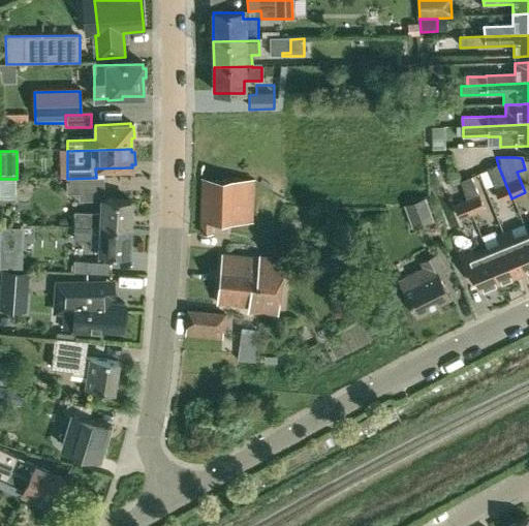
[(499,204),(511,198),(498,165),(487,171),(499,204)]
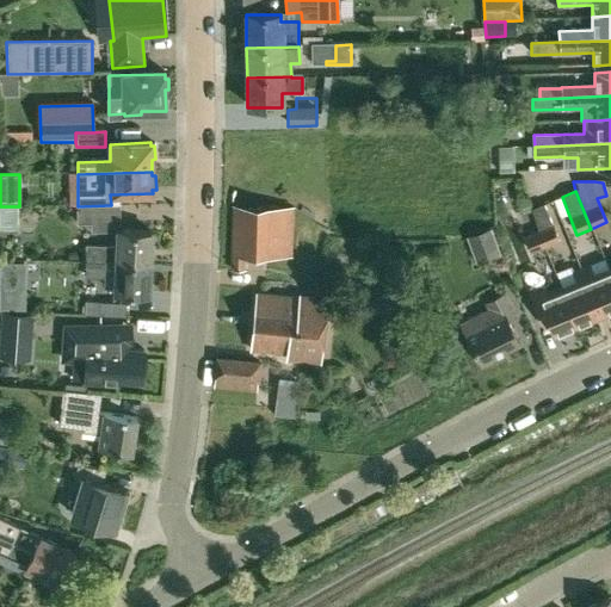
[(121,206),(111,205),(78,206),(76,225),(121,224),(121,206)]
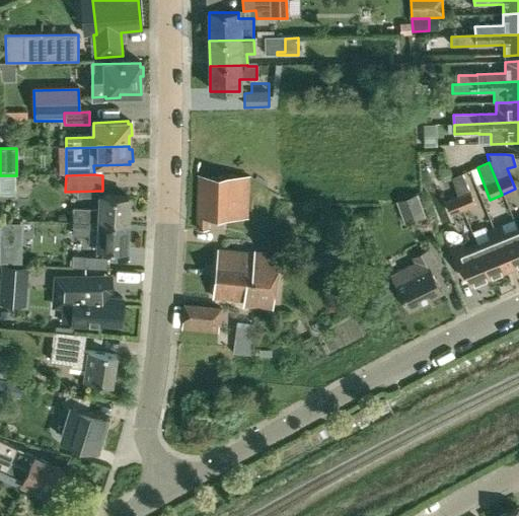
[(456,198),(461,211),(474,206),(469,192),(462,174),(451,178),(456,197),(455,197),(456,198)]
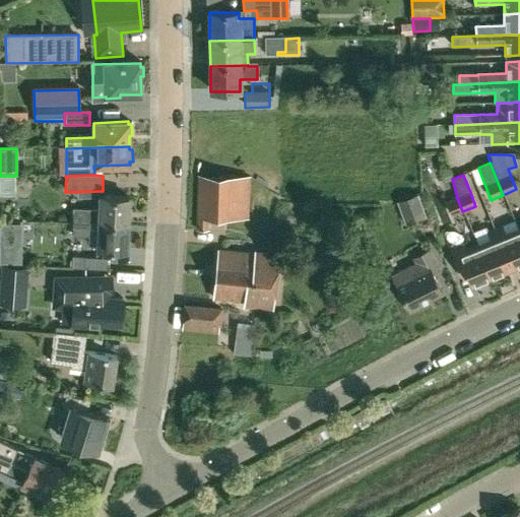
[(207,218),(247,219),(249,178),(197,177),(195,231),(207,231),(207,218)]
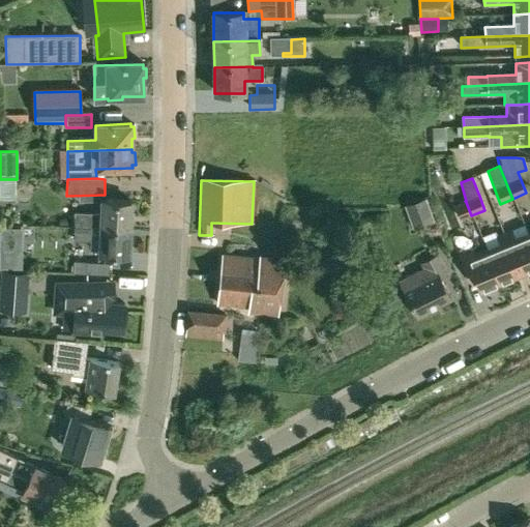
[(404,206),(412,230),(427,226),(434,223),(425,199),(404,206)]
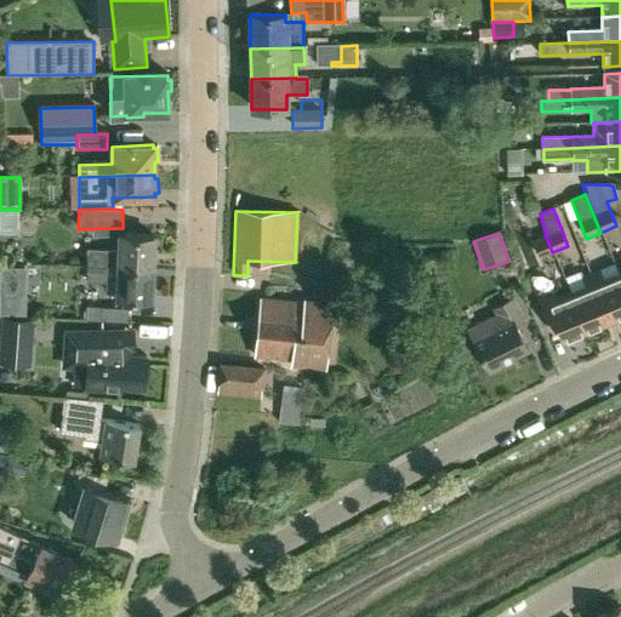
[(153,236),(120,235),(119,253),(106,252),(106,255),(89,253),(87,266),(152,268),(153,236)]
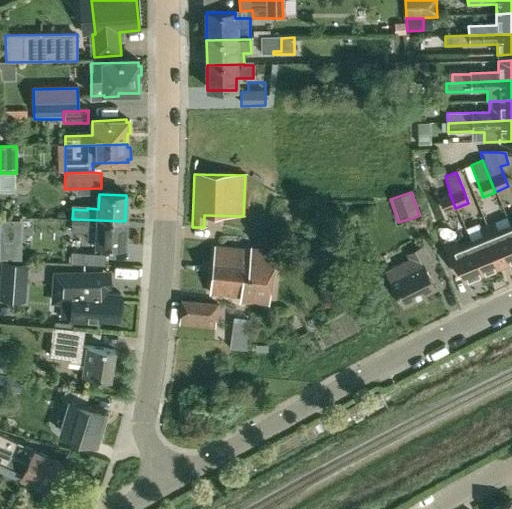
[(443,213),(455,208),(450,195),(449,194),(438,200),(443,213)]
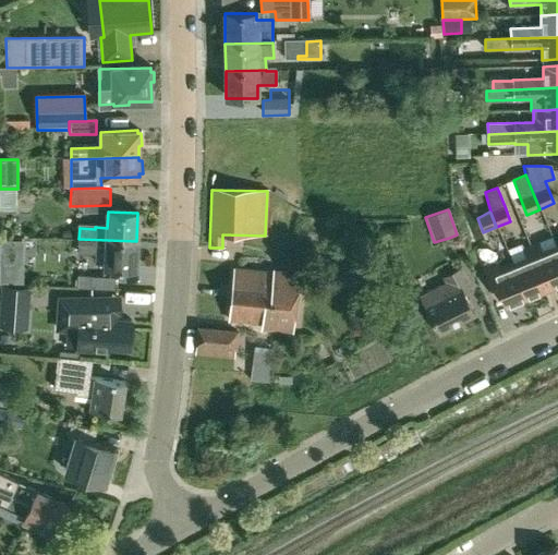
[(94,262),(98,267),(106,267),(106,269),(135,270),(136,241),(79,239),(79,254),(95,254),(94,262)]
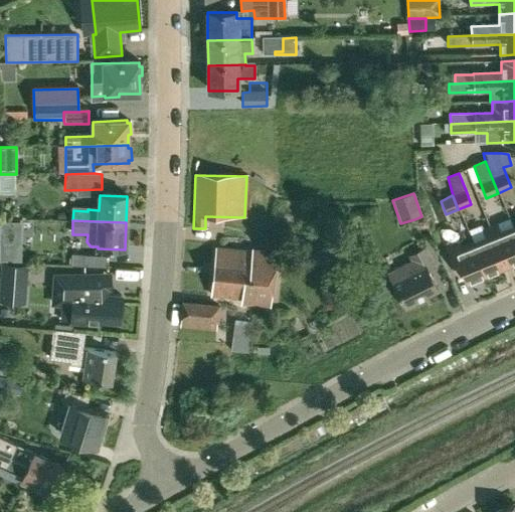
[(496,226),(490,228),(505,267),(514,262),(514,228),(500,234),(496,226)]
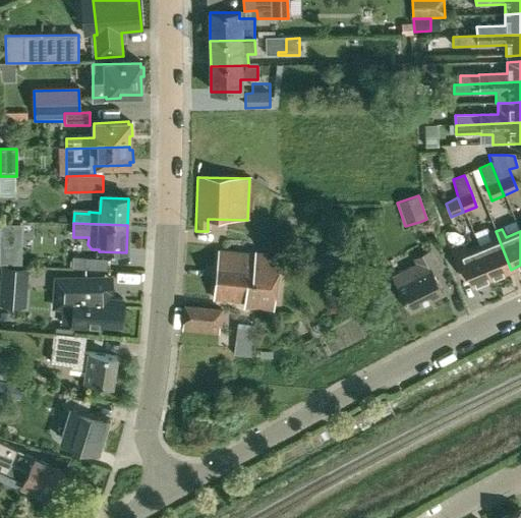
[(511,270),(496,231),(489,234),(490,238),(489,238),(491,243),(479,248),(491,278),(511,270)]
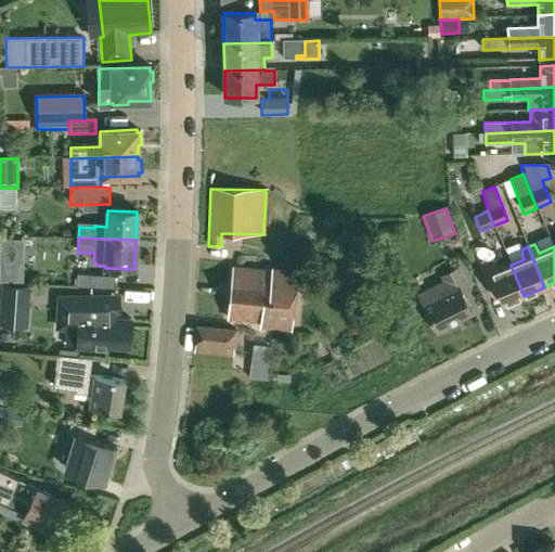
[(0,281),(23,282),(23,265),(0,265),(0,281)]
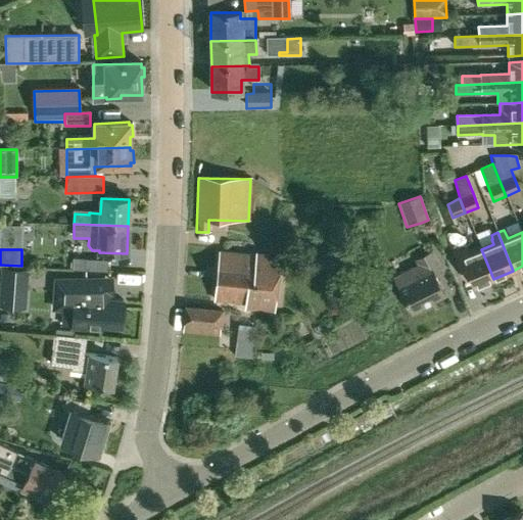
[(470,278),(474,287),(493,279),(481,249),(469,254),(467,249),(455,254),(465,280),(470,278)]
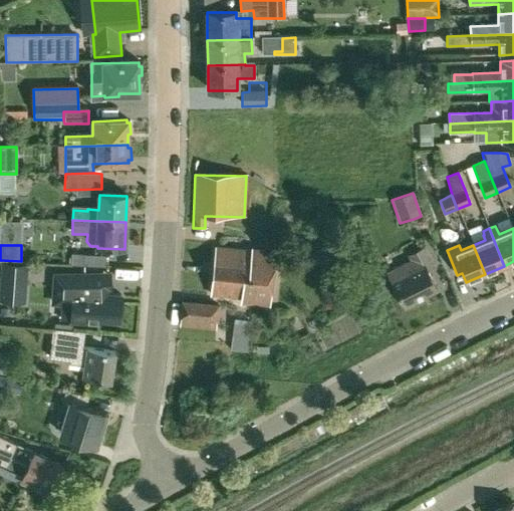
[(241,299),(240,303),(269,306),(275,253),(251,250),(251,253),(216,248),(211,296),(241,299)]
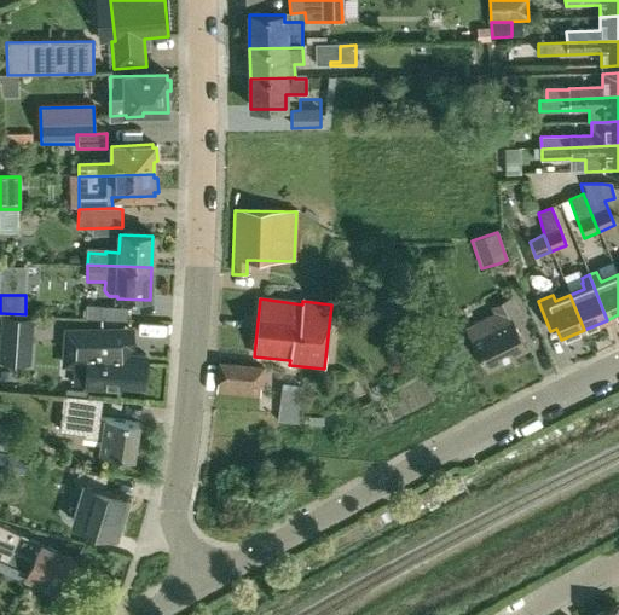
[(467,330),(486,367),(525,348),(513,326),(522,320),(512,299),(491,309),(495,315),(467,330)]
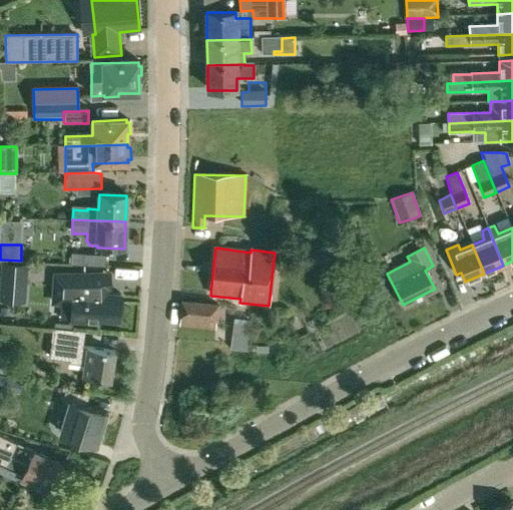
[(105,256),(84,255),(71,255),(70,266),(83,267),(105,268),(105,256)]
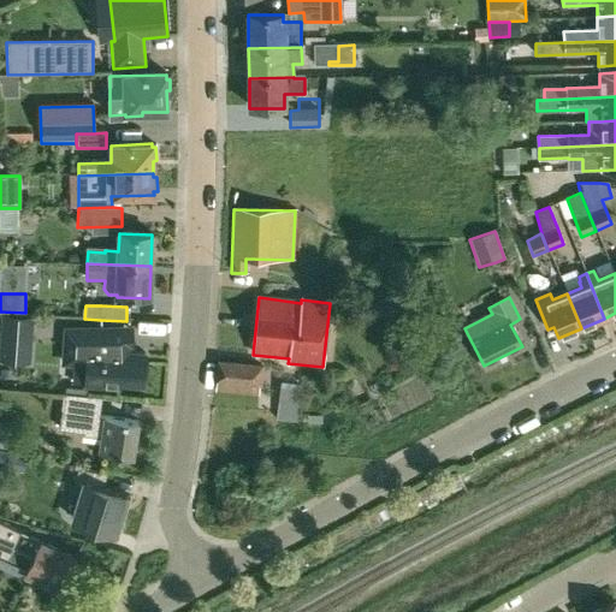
[(0,338),(0,361),(17,363),(19,316),(1,315),(0,338)]
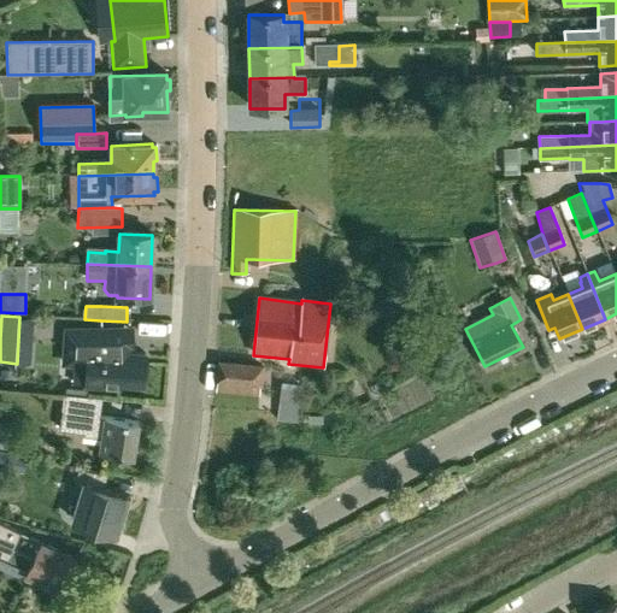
[(119,384),(144,387),(145,355),(131,354),(130,347),(133,347),(131,330),(66,331),(64,360),(87,361),(86,387),(119,389),(119,384)]
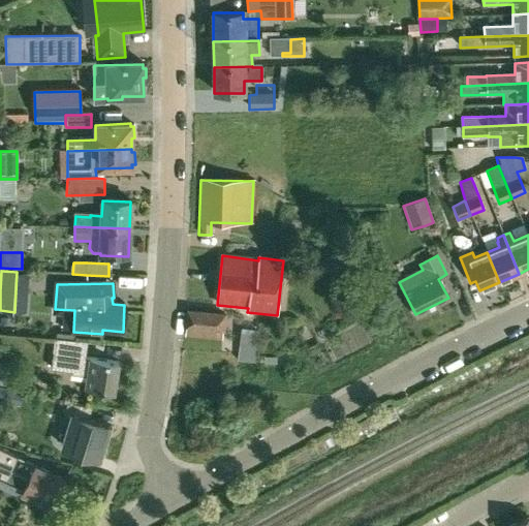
[(223,315),(188,311),(185,337),(221,340),(223,315)]
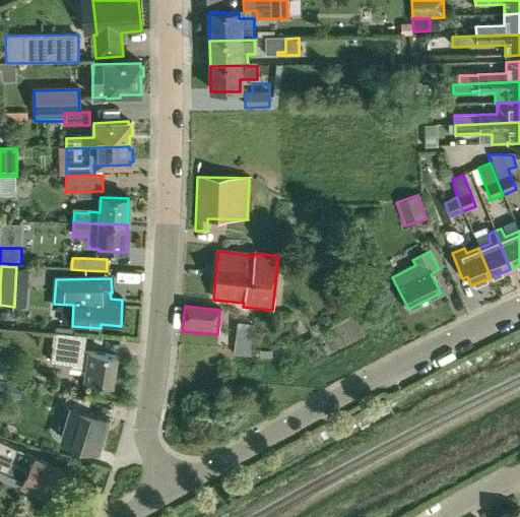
[(250,359),(254,329),(236,327),(232,357),(250,359)]
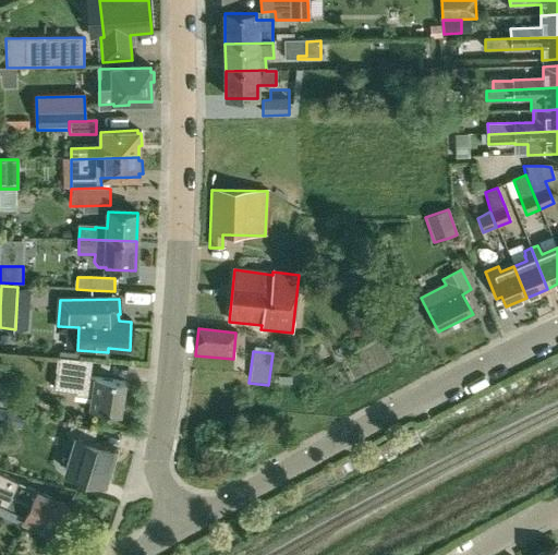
[(91,398),(88,412),(120,417),(124,383),(91,378),(93,360),(58,358),(53,389),(75,393),(74,396),(91,398)]
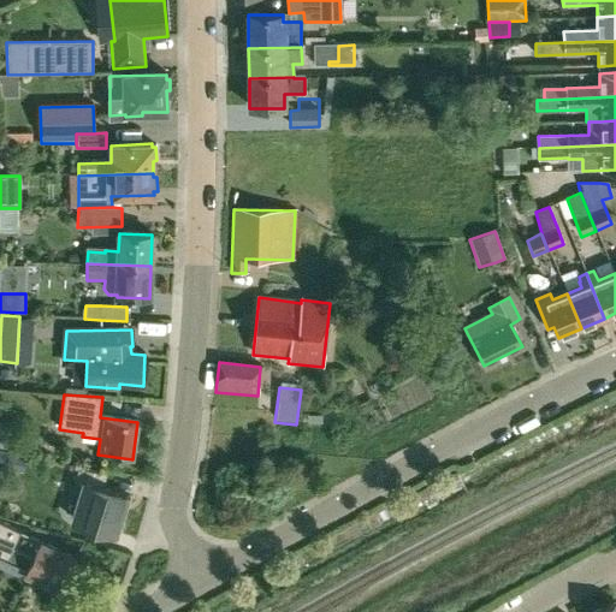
[(0,449),(6,451),(12,425),(0,421),(0,449)]
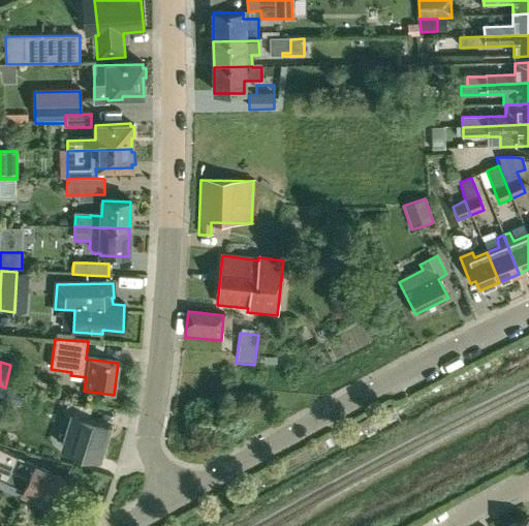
[(22,392),(0,388),(0,402),(19,406),(22,392)]
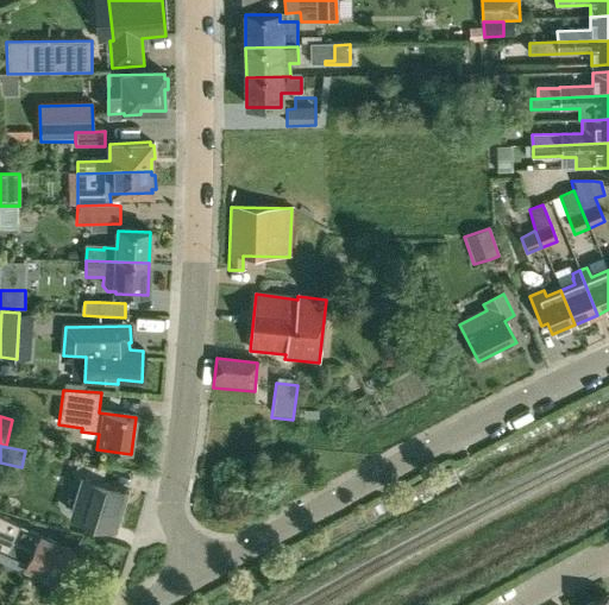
[(71,516),(89,520),(88,522),(113,529),(114,523),(118,525),(121,516),(118,515),(125,492),(101,484),(106,471),(80,462),(75,478),(80,480),(76,495),(79,495),(71,516)]
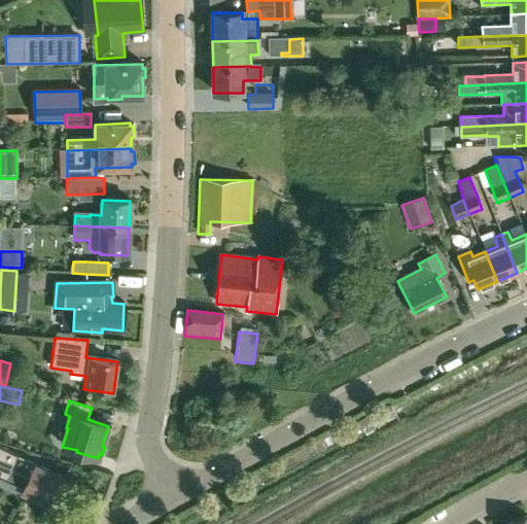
[(0,473),(2,469),(27,481),(22,492),(53,507),(67,481),(0,448),(0,473)]
